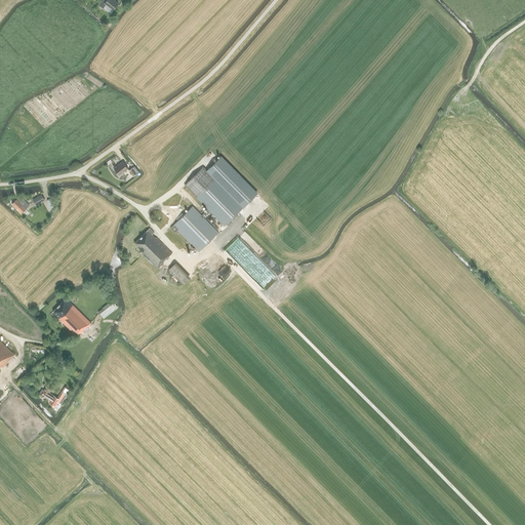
[(118,4),(113,0),(107,0),(106,1),(104,0),(102,0),(98,5),(104,8),(107,5),(113,10),(118,4)]
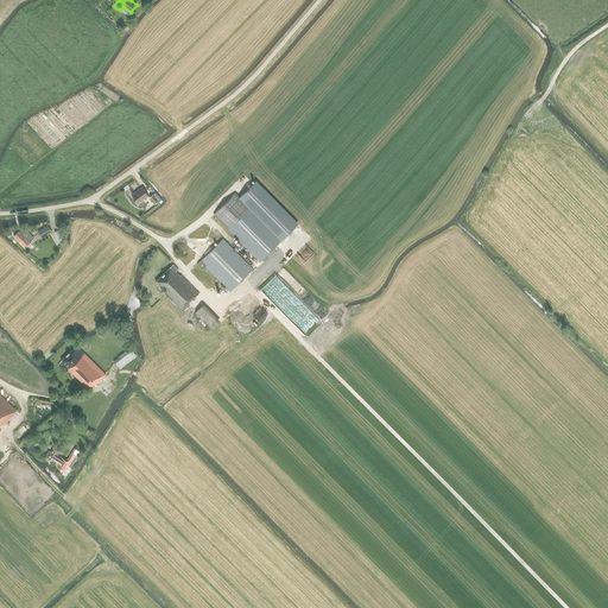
[(255,182),(239,197),(235,194),(214,215),(230,232),(241,242),(233,251),(222,240),(201,260),(197,264),(203,270),(207,266),(230,291),(252,271),(235,253),(244,245),(260,261),(282,241),(298,225),(255,182)]
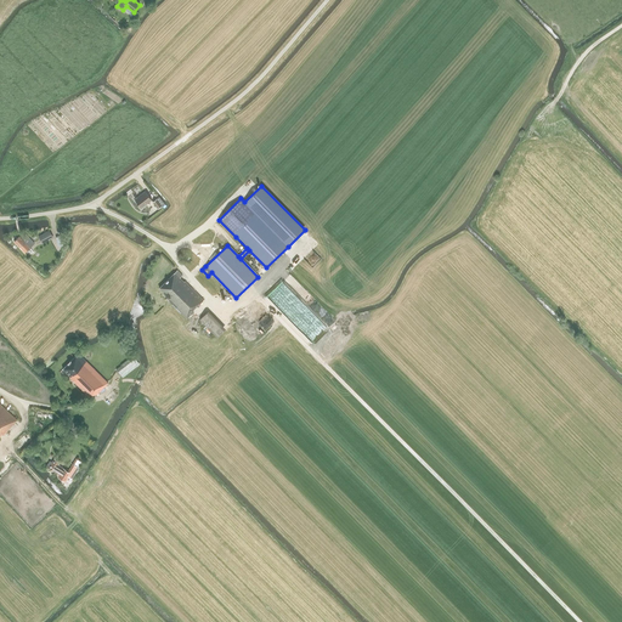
[(141,208),(152,201),(146,192),(135,199),(141,208)]
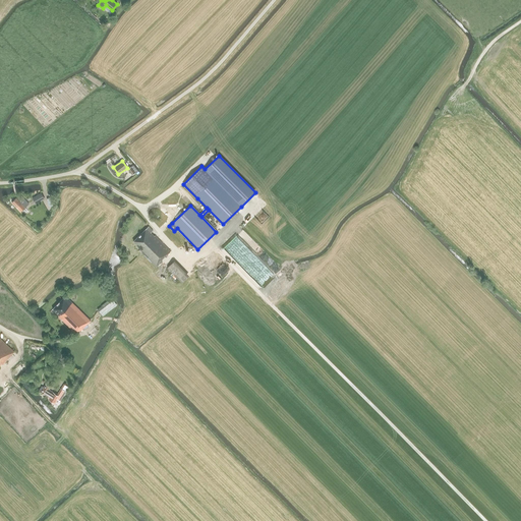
[(32,198),(36,205),(45,198),(41,192),(32,198)]
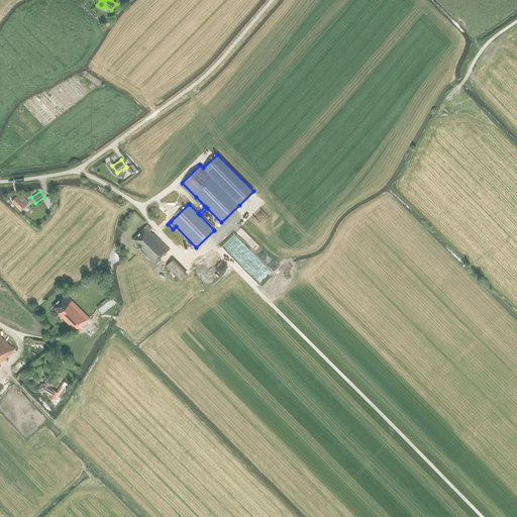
[(21,210),(29,203),(19,193),(12,200),(21,210)]
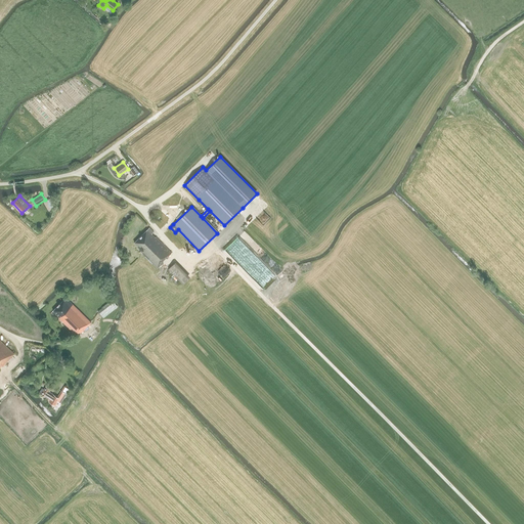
[(258,217),(262,223),(267,220),(265,217),(262,219),(260,215),(258,217)]
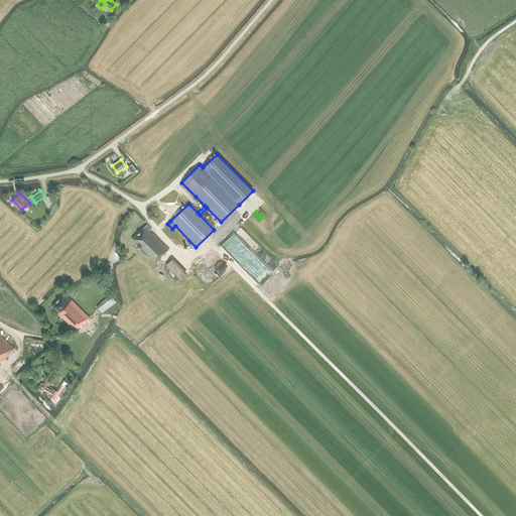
[(238,241),(240,243),(242,241),(235,231),(229,236),(235,244),(238,241)]
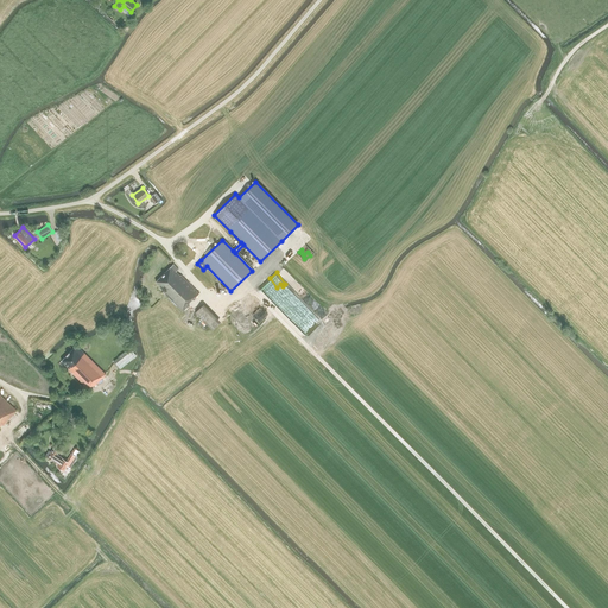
[(163,287),(165,285),(195,316),(202,309),(169,274),(162,283),(163,283),(160,285),(156,279),(147,287),(152,292),(160,299),(168,292),(163,287)]
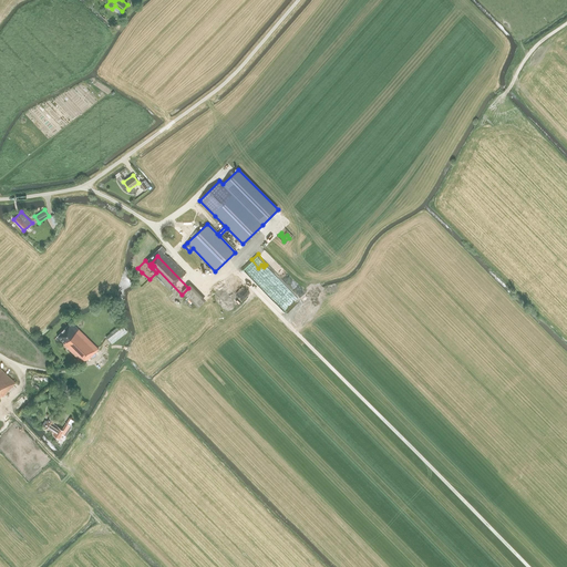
[(88,361),(99,349),(71,322),(58,337),(64,343),(63,344),(83,363),(86,360),(88,361)]
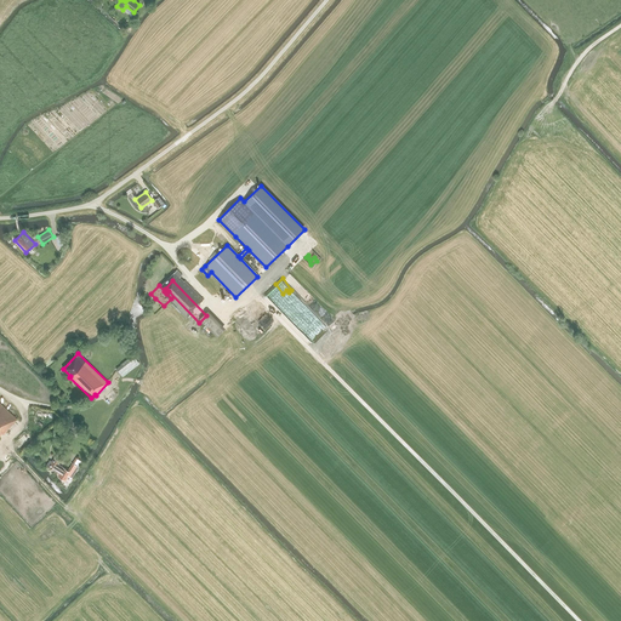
[(121,376),(138,363),(132,354),(119,364),(123,368),(118,371),(121,376)]
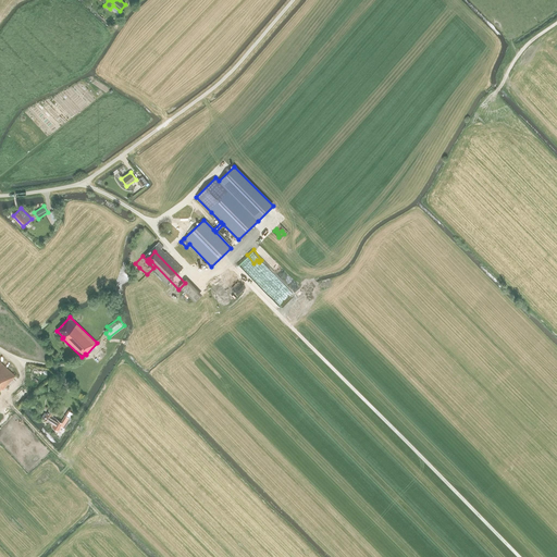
[(15,376),(0,361),(0,390),(2,388),(3,390),(15,376)]
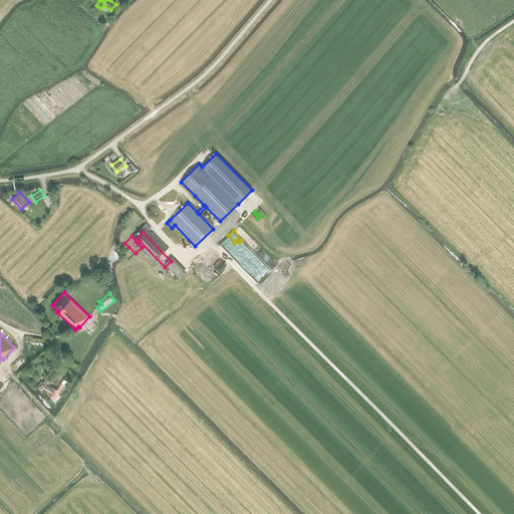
[(48,384),(49,382),(45,379),(43,382),(41,381),(38,386),(47,392),(49,393),(48,395),(54,399),(56,395),(58,391),(56,390),(48,384)]
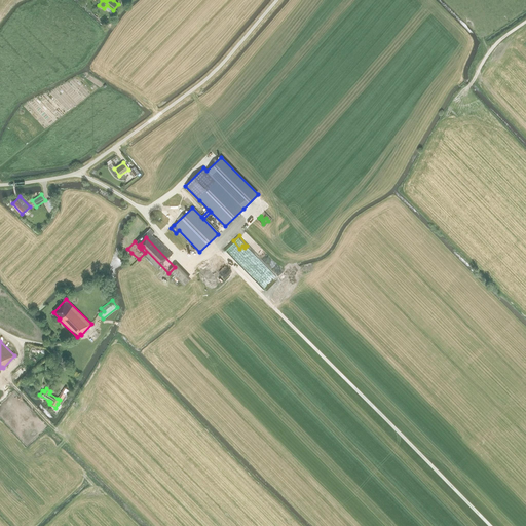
[(65,388),(58,399),(60,400),(58,404),(61,406),(67,396),(66,396),(69,391),(65,388)]
